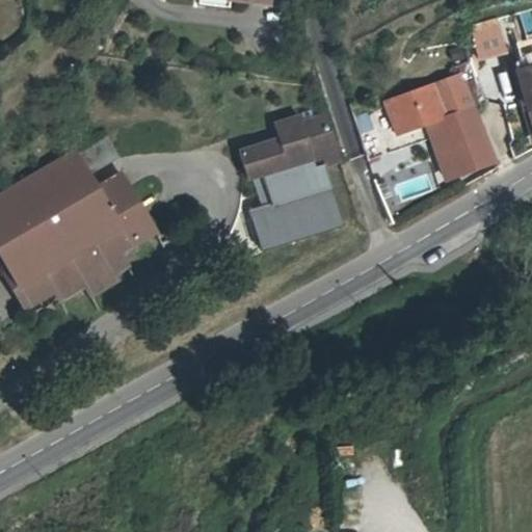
[(531,9),(474,26),(480,58),(513,49),(531,120),(531,9)]
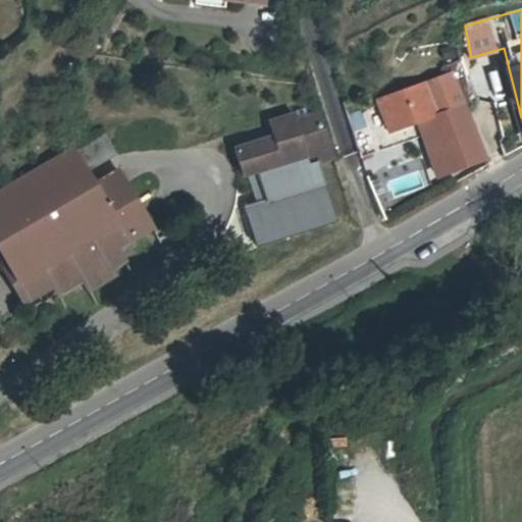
[(442,49),(445,56),(446,59),(448,58),(456,56),(455,52),(453,46),(442,49)]
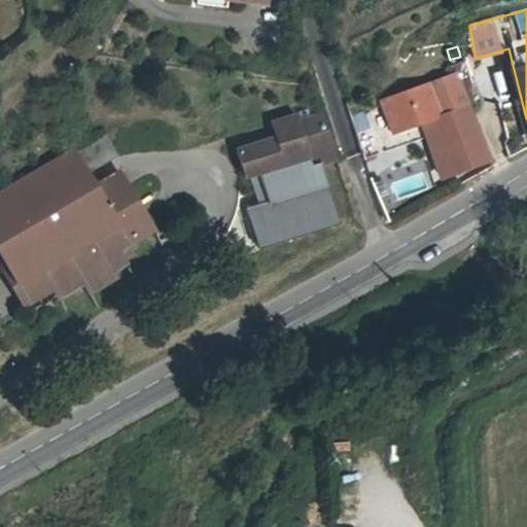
[(468,60),(454,64),(452,65),(456,75),(458,82),(461,81),(470,77),(468,72),(470,71),(468,60)]
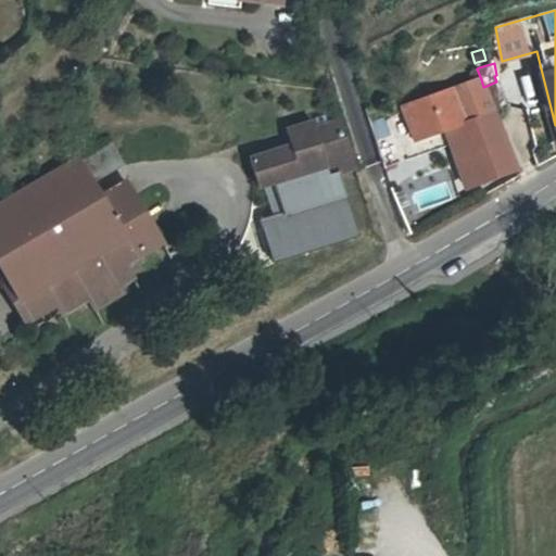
[(492,106),(483,87),(481,79),(404,106),(415,140),(445,129),(455,126),(475,181),(476,185),(516,169),(492,106)]
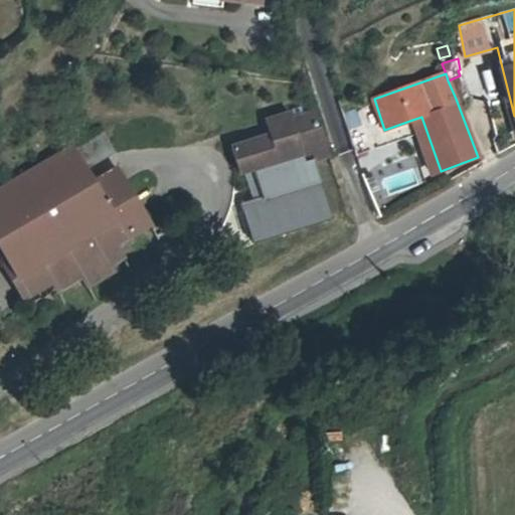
[(467,95),(460,75),(451,79),(448,80),(456,99),(458,99),(467,95)]
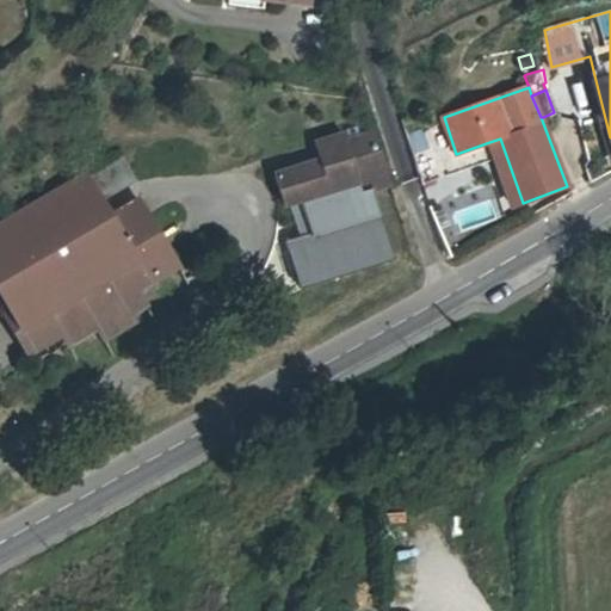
[(320,160),(275,174),(284,205),(301,201),(309,227),(368,209),(363,193),(390,184),(375,133),(346,141),(344,134),(314,143),(320,160)]
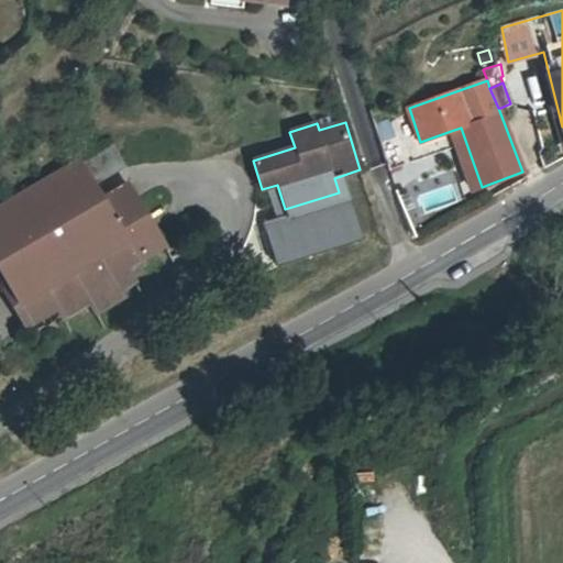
[(461,128),(451,131),(472,187),(481,184),(461,128)]
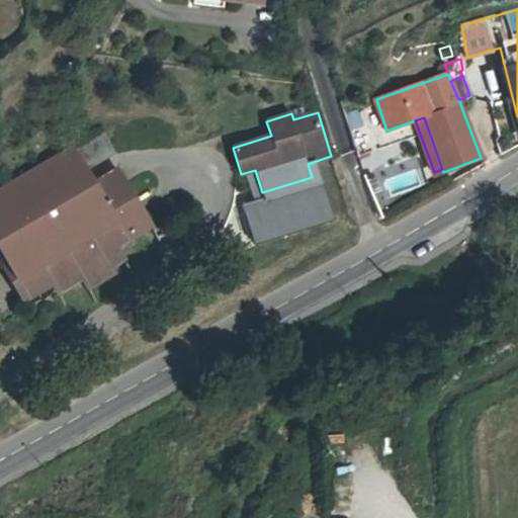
[(0,191),(0,249),(17,278),(40,265),(52,283),(57,292),(82,278),(87,288),(114,272),(110,266),(123,258),(116,246),(152,226),(118,169),(94,183),(87,171),(116,154),(103,131),(0,191)]
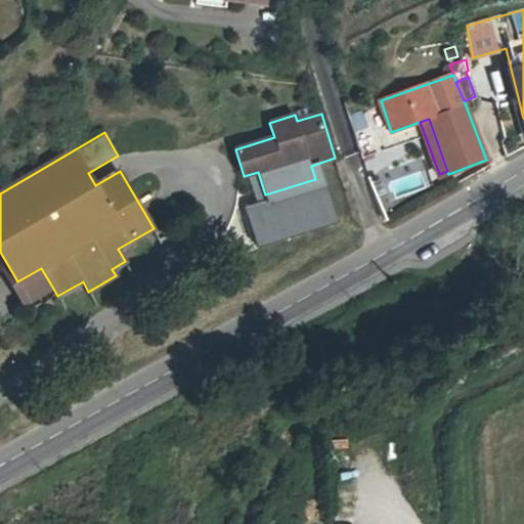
[(338,218),(320,163),(311,166),(315,179),(265,194),(267,201),(267,202),(246,209),(256,244),(338,218)]
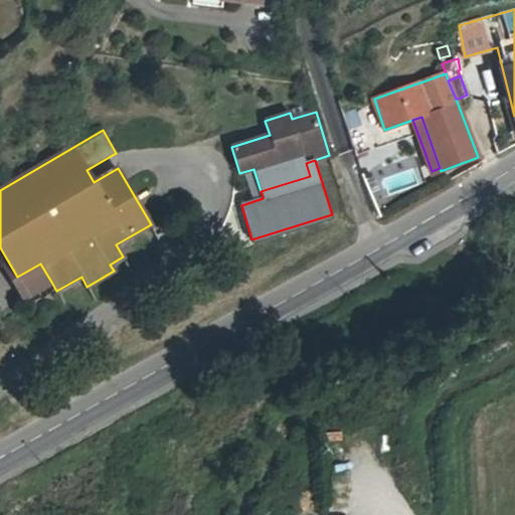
[(263,197),(240,203),(241,205),(263,198),(263,197)]
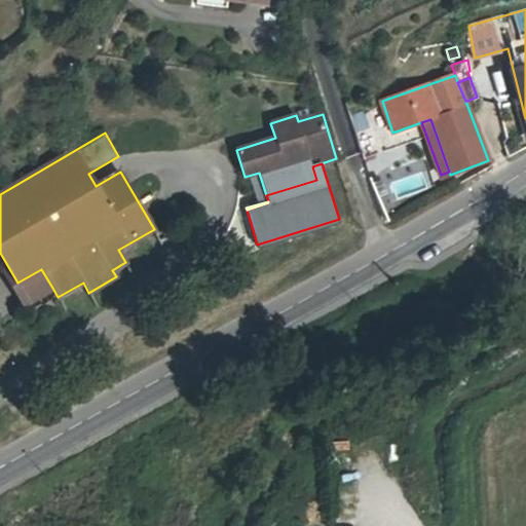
[(339,219),(257,245),(258,248),(340,222),(339,219)]
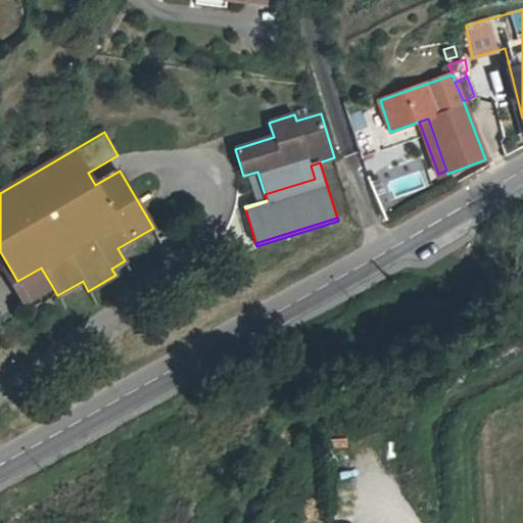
[(41,268),(17,281),(28,300),(52,286),(41,268)]
